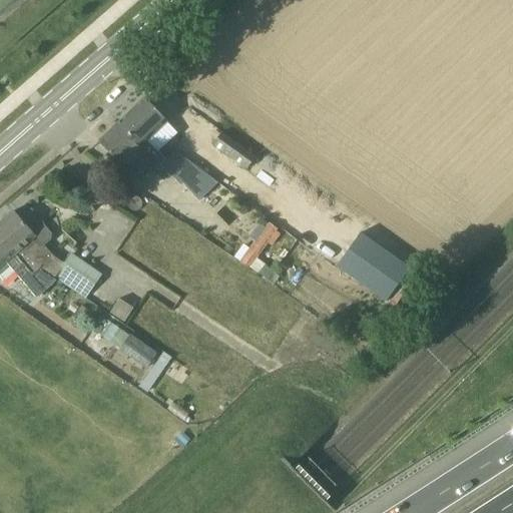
[(166,121),(158,113),(144,98),(118,123),(141,147),(139,148),(148,157),(151,155),(154,158),(166,147),(153,133),(166,121)]
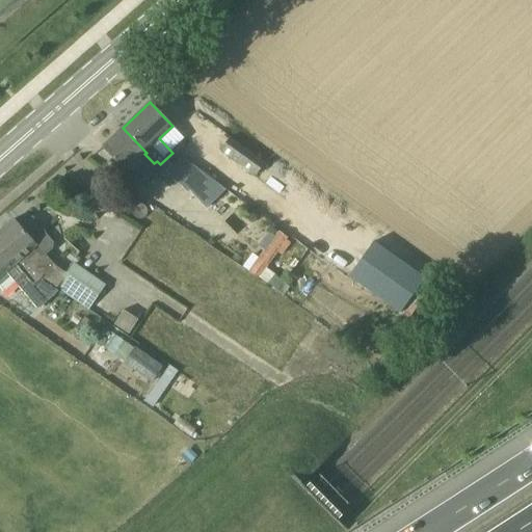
[(160,165),(160,164),(157,161),(154,163),(144,154),(147,153),(123,128),(104,147),(127,171),(135,163),(147,176),(153,169),(160,177),(166,170),(160,165)]
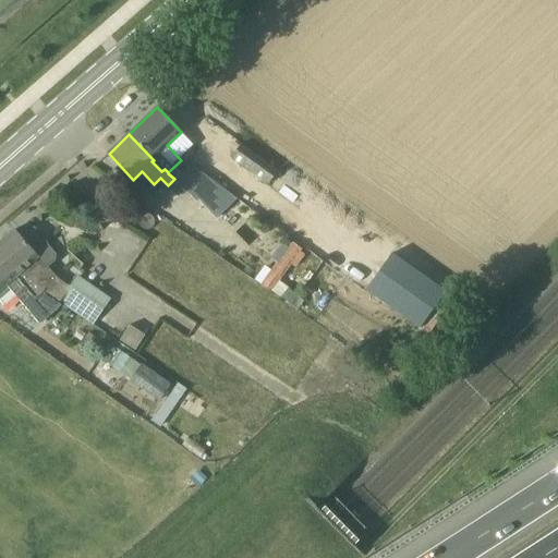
[(230,158),(267,184),(277,171),(240,144),(230,158)]
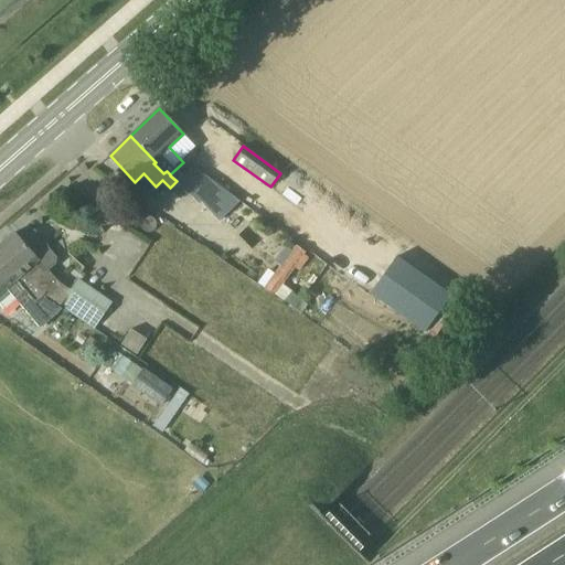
[(199,205),(201,202),(219,187),(193,168),(178,182),(199,205)]
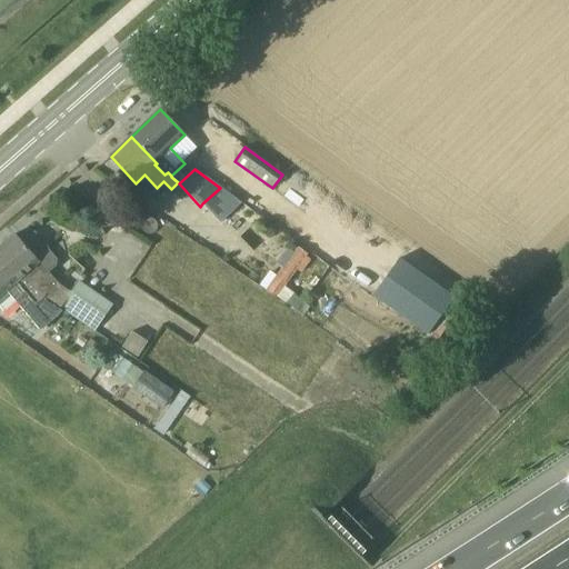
[(46,297),(97,329),(112,305),(78,282),(71,292),(58,283),(48,272),(59,261),(33,232),(21,243),(13,236),(0,247),(0,263),(37,305),(45,297),(46,297)]
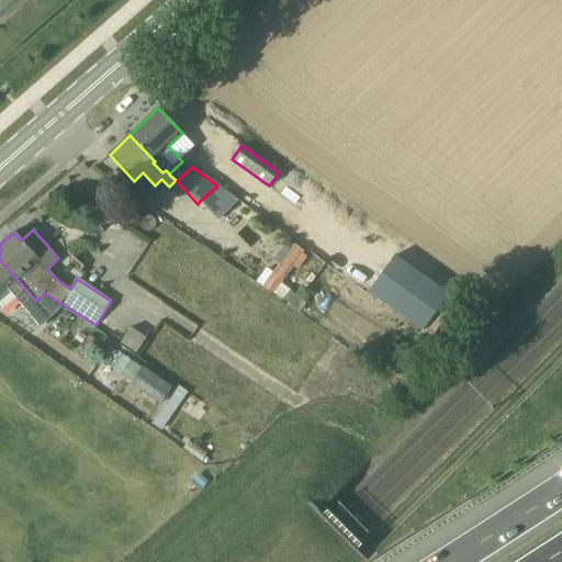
[(266,271),(257,282),(298,313),(305,303),(299,298),(281,284),(305,253),(299,247),(274,278),(266,271)]
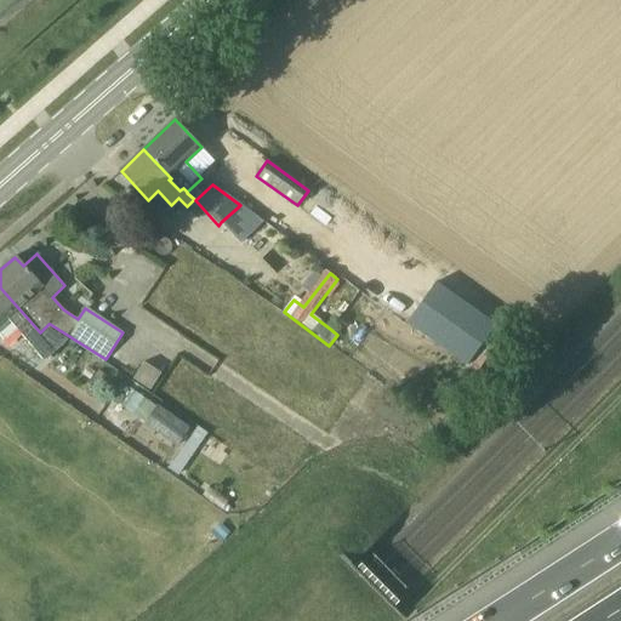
[(47,328),(50,324),(49,324),(40,332),(0,288),(0,335),(6,343),(20,331),(43,359),(67,340),(47,328)]
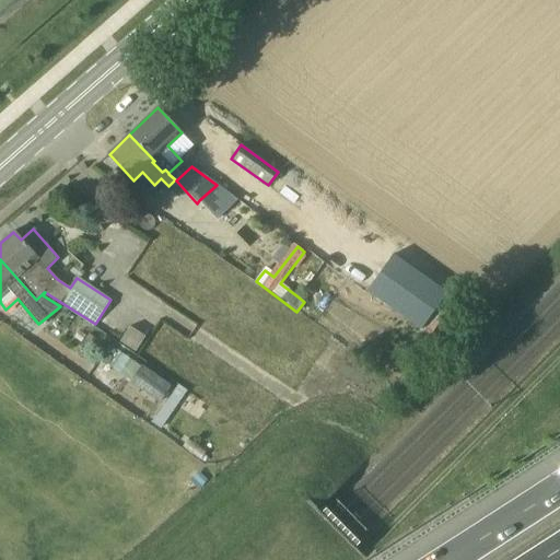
[(124,327),(118,342),(137,350),(142,334),(124,327)]
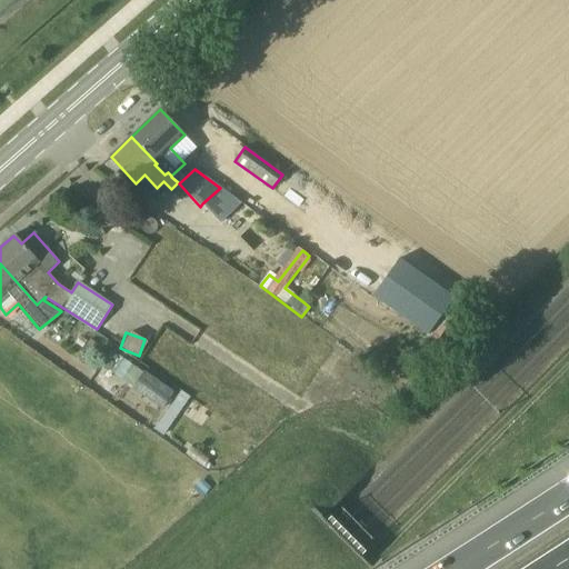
[(131,390),(160,410),(173,391),(145,371),(143,372),(133,366),(123,381),(132,388),(131,390)]
